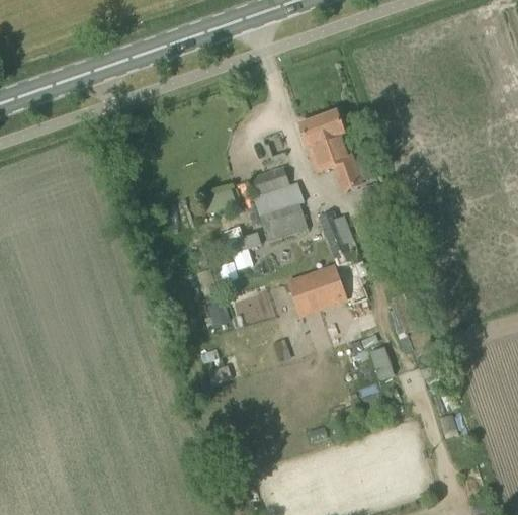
[(360,180),(338,112),(300,124),(309,147),(311,147),(317,166),(321,165),(321,164),(334,160),(342,186),(360,180)]
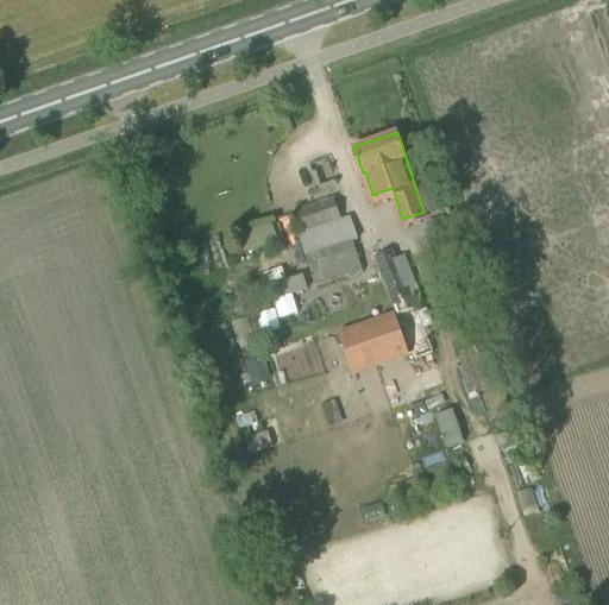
[(305,228),(338,218),(332,199),(299,209),(305,228)]
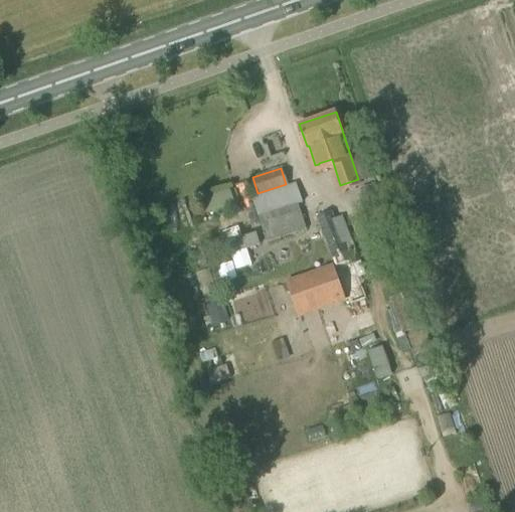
[(375,246),(395,239),(375,182),(361,187),(364,198),(361,199),(364,206),(361,207),(375,246)]
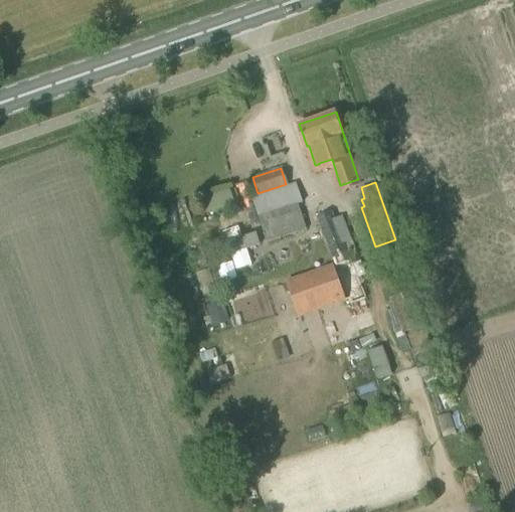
[(201,198),(206,214),(240,203),(235,187),(201,198)]
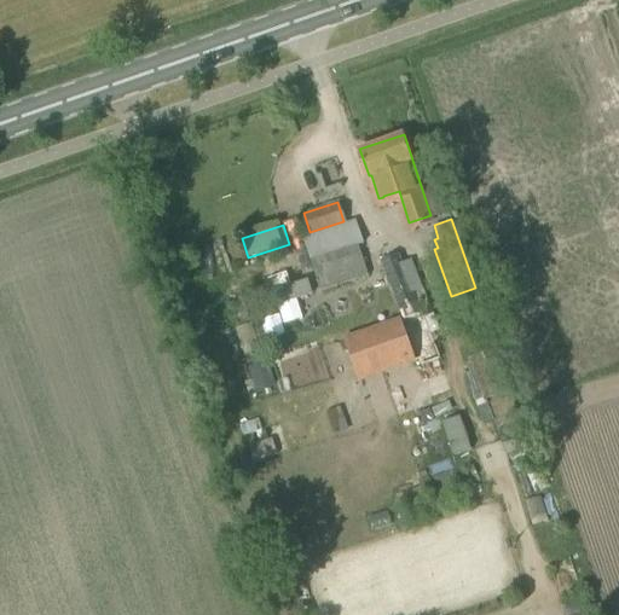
[(358,242),(311,256),(314,268),(318,279),(320,288),(368,273),(358,242)]
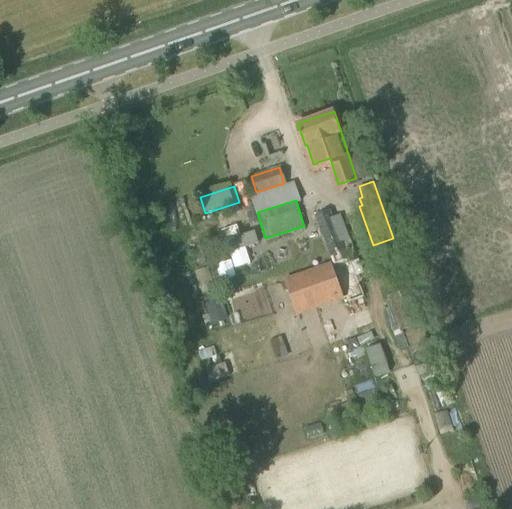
[(230,232),(257,224),(252,209),(226,216),(230,232)]
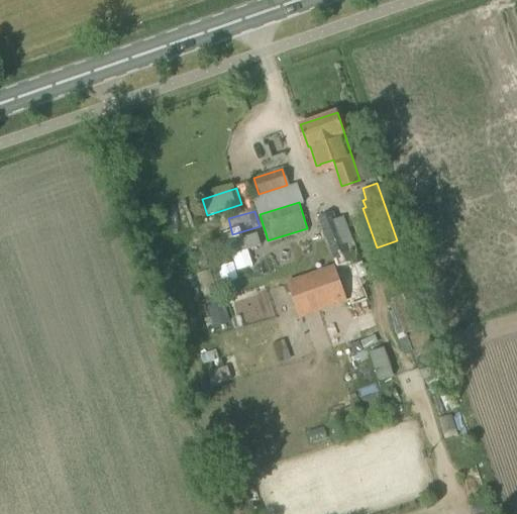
[(351,304),(368,297),(333,211),(316,217),(351,304)]
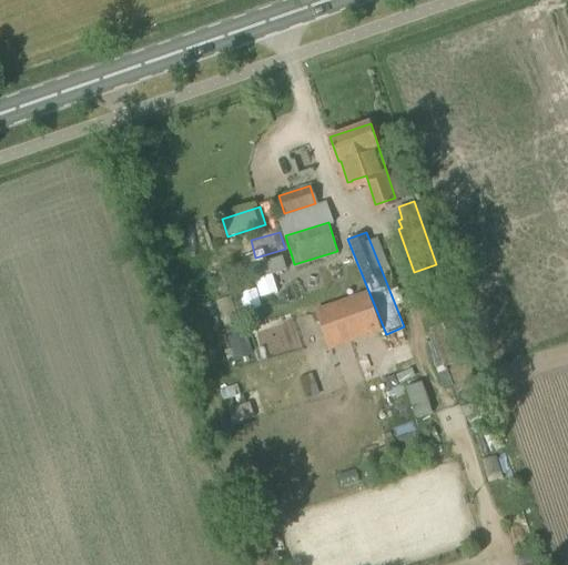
[(374,240),(381,268),(393,264),(386,236),(374,240)]
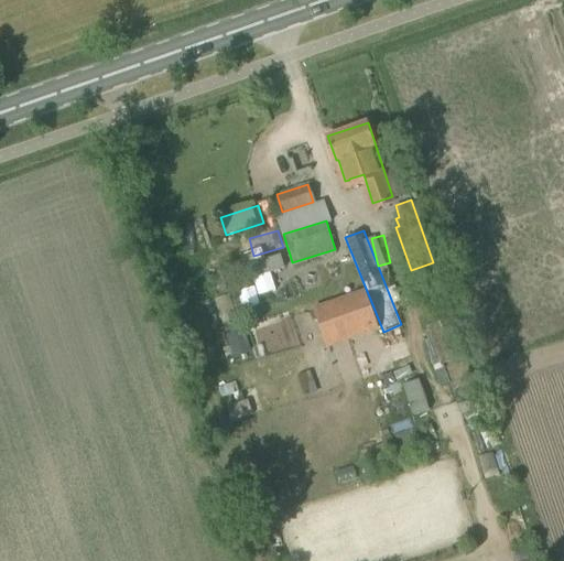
[(271,268),(288,263),(285,251),(268,256),(271,268)]
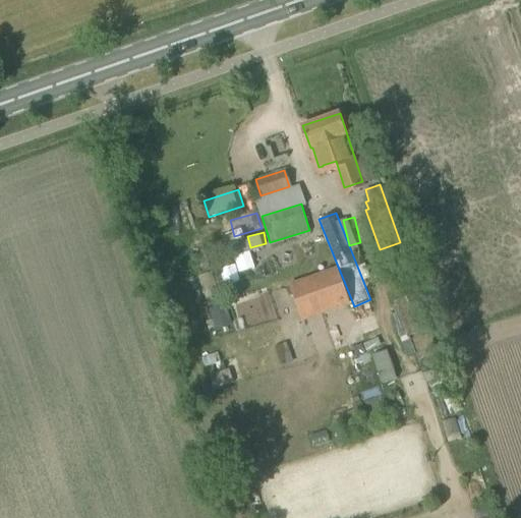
[(387,263),(384,264),(387,273),(407,267),(404,257),(387,263)]
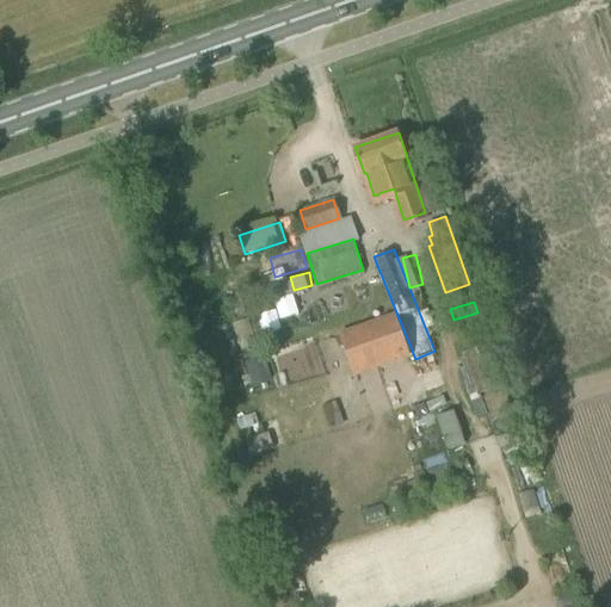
[(409,355),(394,310),(338,330),(353,376),(409,355)]
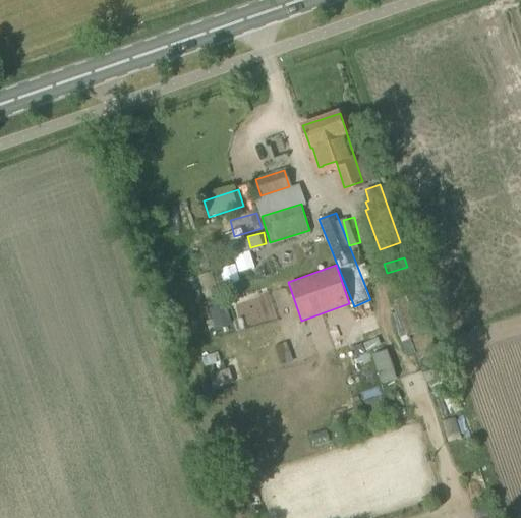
[(416,293),(407,269),(386,276),(395,300),(394,300),(406,336),(409,335),(422,371),(442,364),(428,329),(430,328),(417,292),(416,293)]
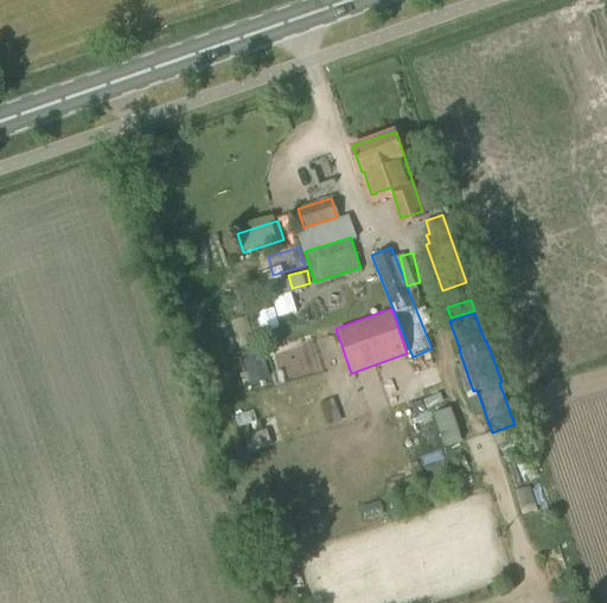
[(364,391),(345,399),(353,422),(374,415),(364,391)]
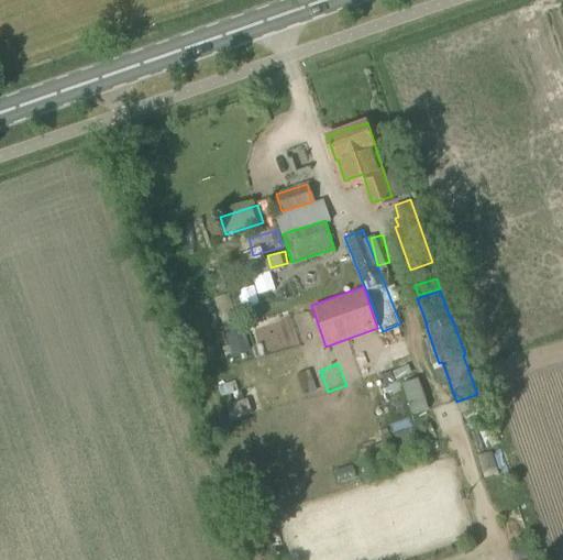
[(220,395),(238,390),(235,380),(218,385),(220,395)]
